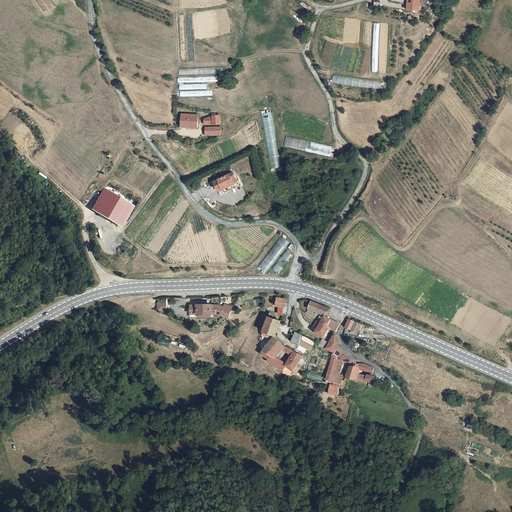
[(416,0),(417,2),(408,1),(407,8),(419,9),(419,0),(416,0)]
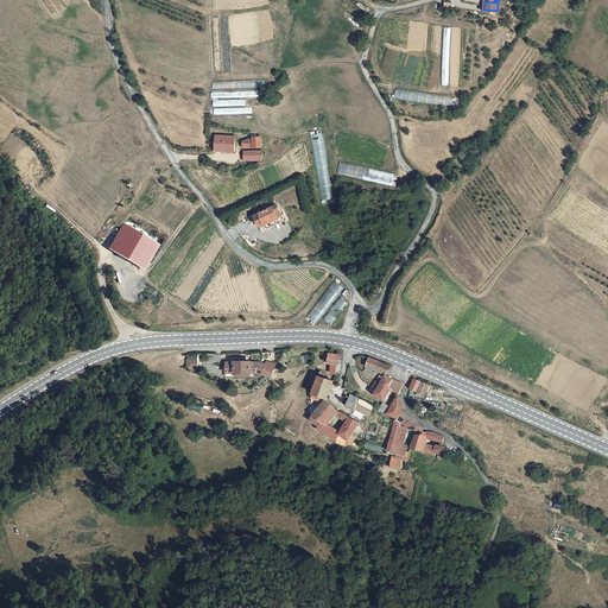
[(214,100),(214,115),(253,114),(253,107),(246,107),(246,99),(214,100)]
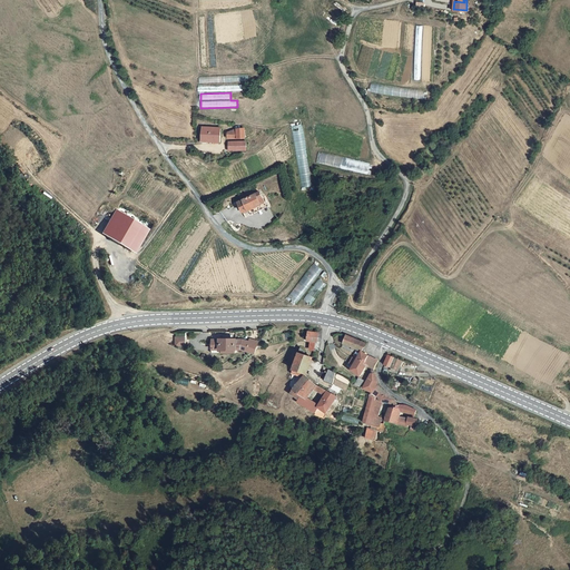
[(292,126),(300,187),(311,186),(304,125),(292,126)]
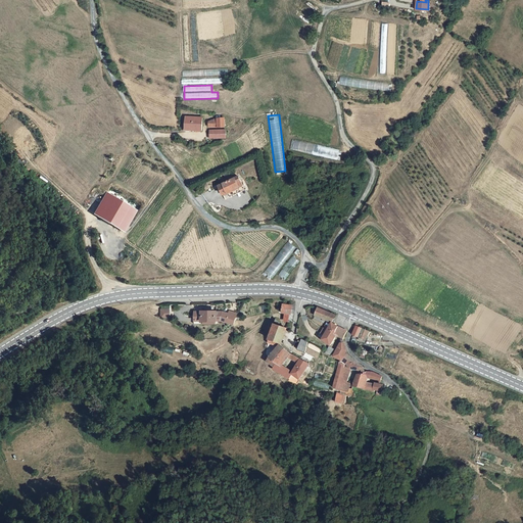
[(216,128),(224,128),(223,119),(215,119),(215,121),(216,128)]
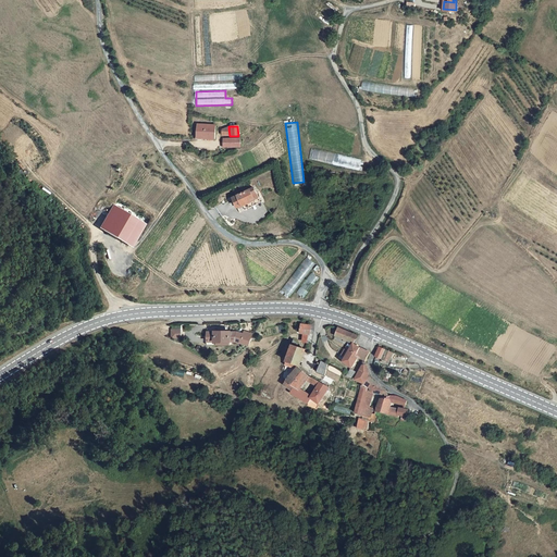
[(205,136),(199,138),(203,149),(208,147),(209,149),(220,145),(214,132),(205,136)]
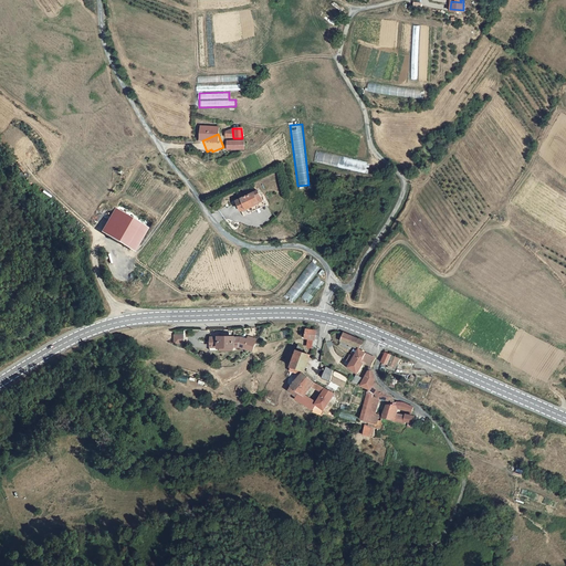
[(243,148),(241,142),(233,143),(233,150),(243,148)]
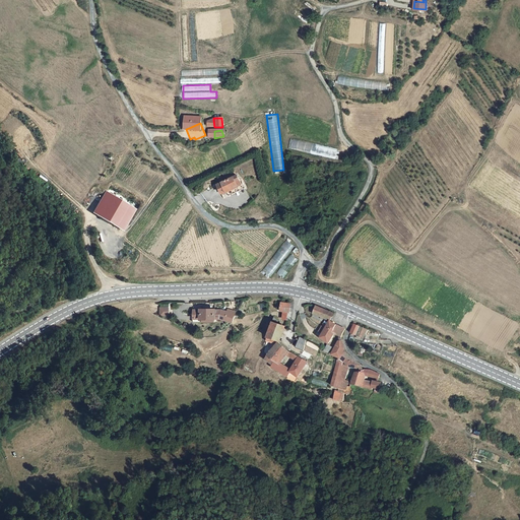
[(321,155),(335,158),(337,150),(323,146),(321,155)]
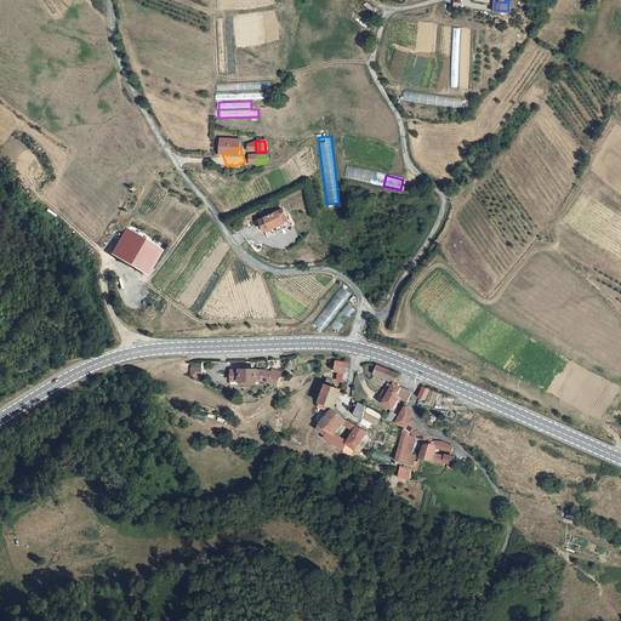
[(281,216),(279,210),(255,222),(261,233),(278,223),(275,220),(281,216)]
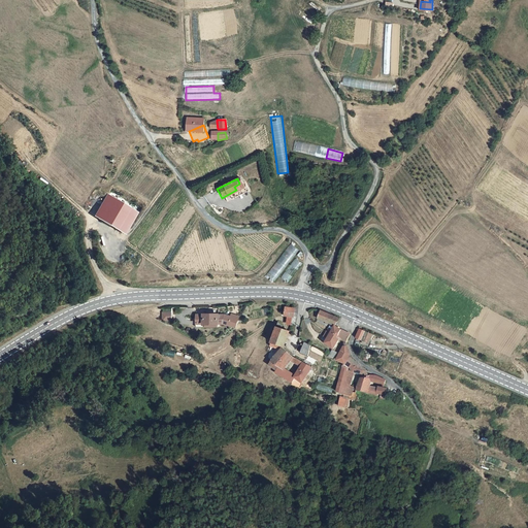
[(95,216),(125,234),(138,212),(108,195),(95,216)]
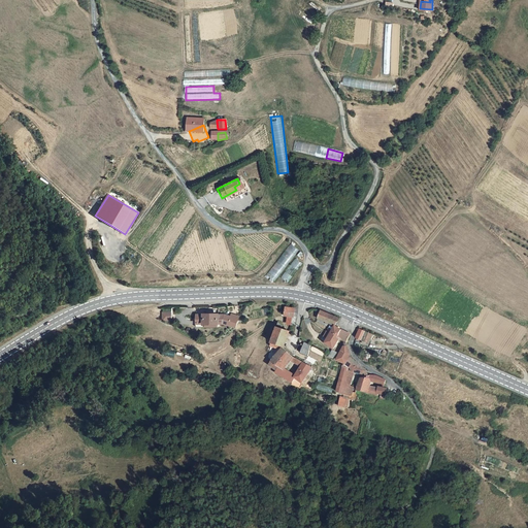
[(284,307),(284,309),(284,316),(287,317),(291,317),(293,317),(294,308),(284,307)]
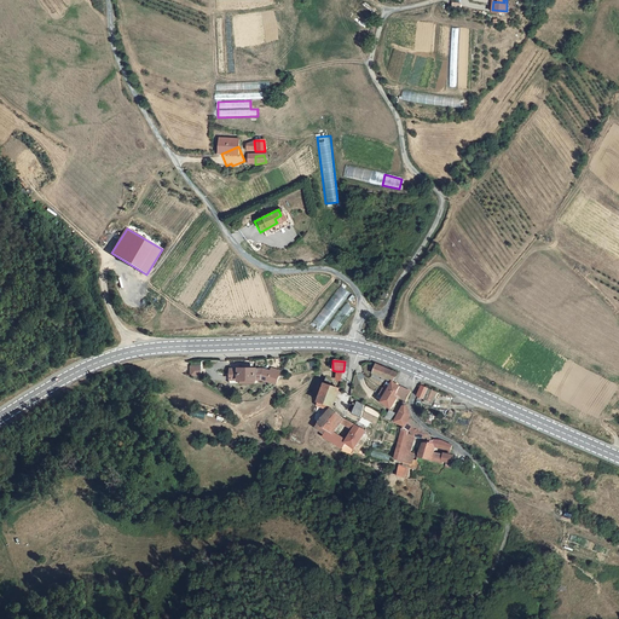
[(394,382),(398,372),(376,364),(372,372),(392,381),(394,382)]
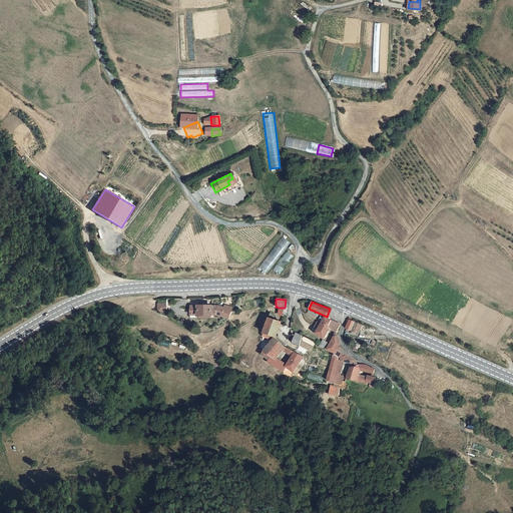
[(199,306),(191,306),(191,318),(199,318),(199,315),(199,306)]
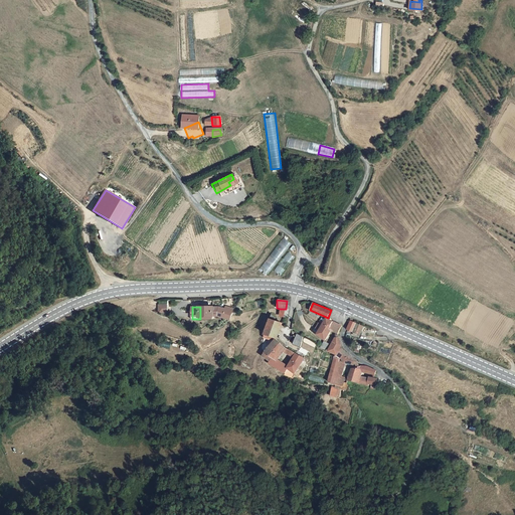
[(200,307),(200,316),(213,316),(213,307),(200,307)]
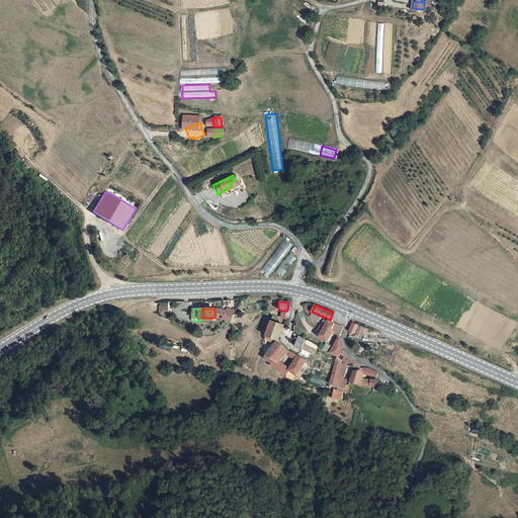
[(221,309),(214,309),(214,318),(219,318),(230,322),(234,312),(230,310),(229,312),(221,309)]
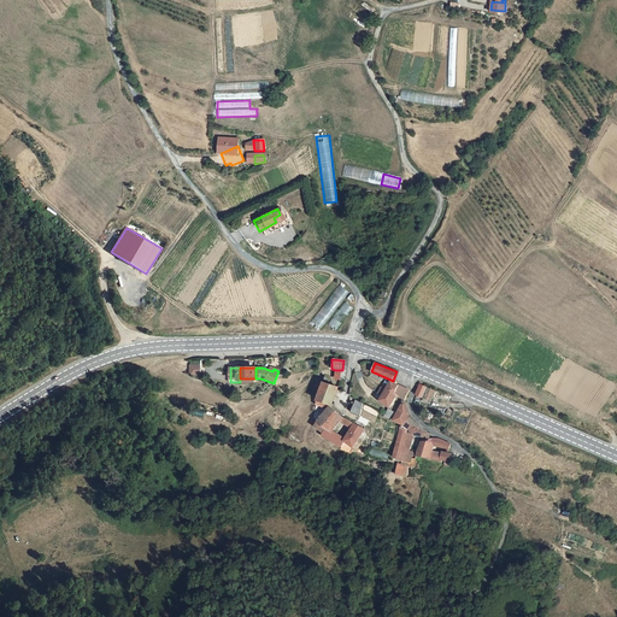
[(393,393),(397,394),(400,386),(393,381),(391,380),(387,388),(383,395),(389,398),(393,393)]
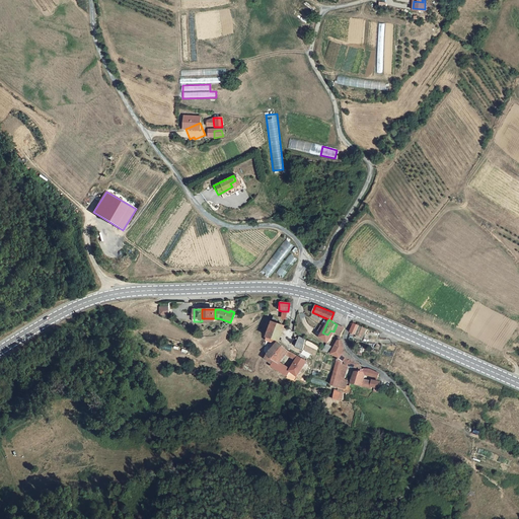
[(285,325),(272,321),(271,322),(267,336),(280,340),(285,325)]
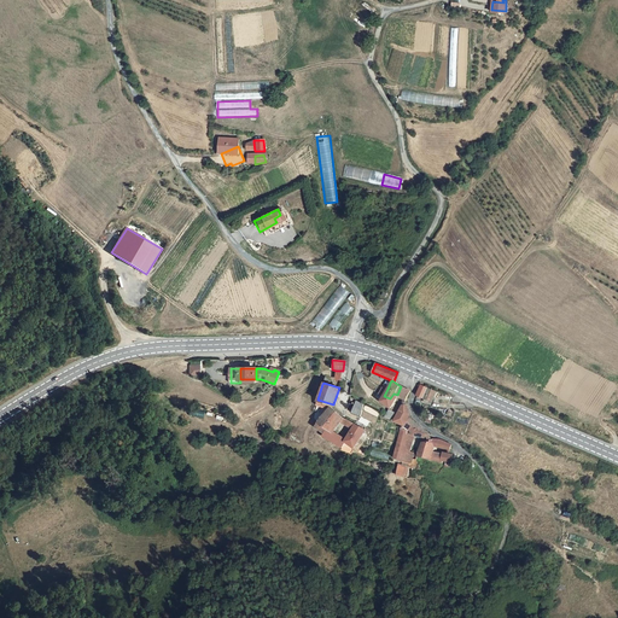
[(424,397),(427,388),(421,384),(417,395),(424,397)]
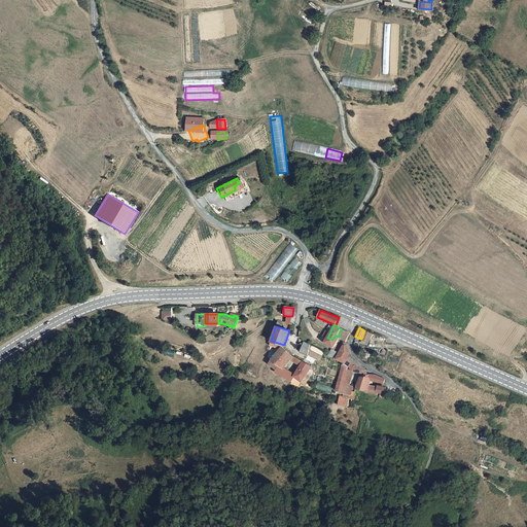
[(339,337),(347,341),(349,336),(350,334),(350,332),(346,331),(342,329),(339,337)]
